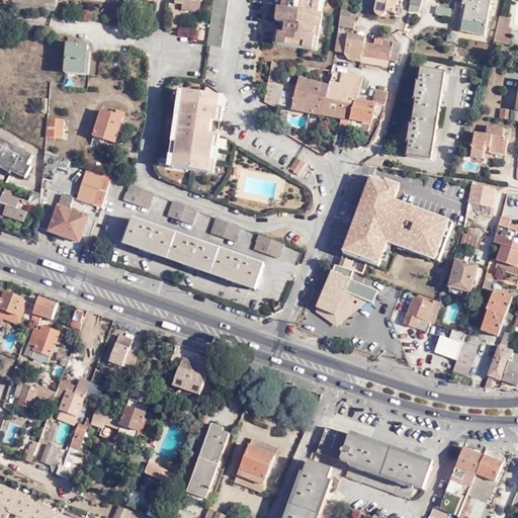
[(174,0),(174,4),(182,5),(182,8),(199,10),(200,0),(174,0)]
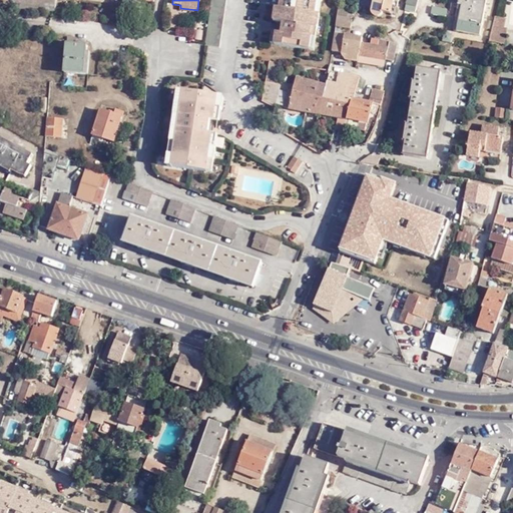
[(278,0),(277,5),(277,8),(274,22),(279,23),(284,24),(282,34),(277,34),(275,45),(310,51),(314,28),(317,29),(322,0),(278,0)]
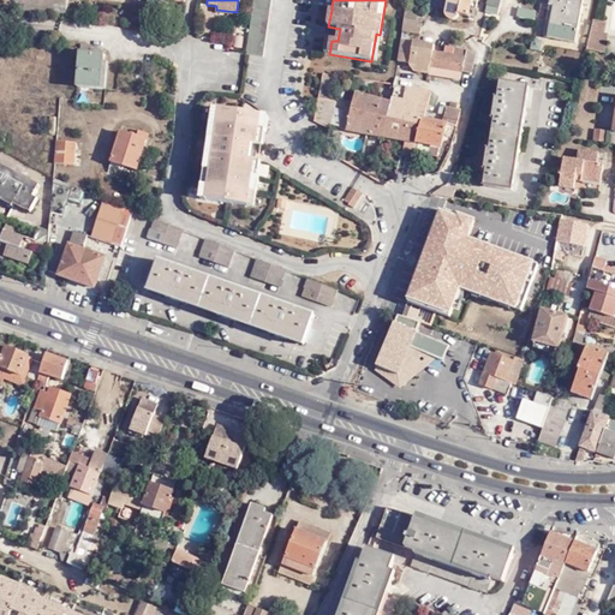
[(448,0),(447,9),(446,12),(446,15),(447,16),(447,17),(448,18),(448,19),(449,21),(451,21),(453,22),(454,22),(455,22),(457,21),(458,21),(459,19),(460,18),(461,17),(461,16),(469,17),(471,0),(448,0)]
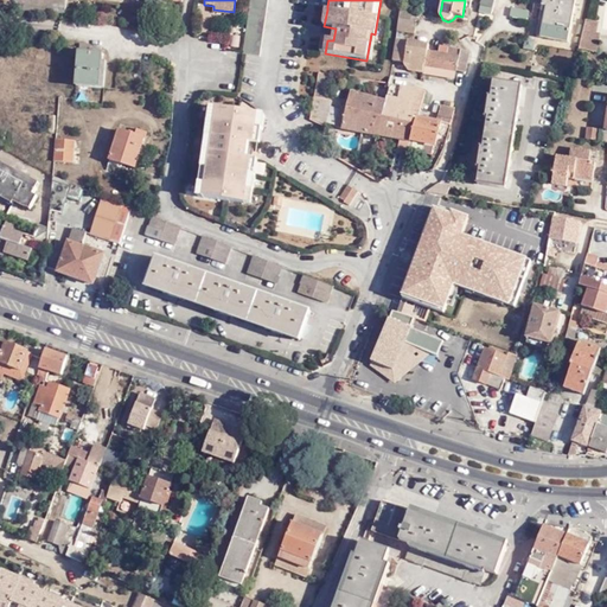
[(490,16),(492,0),(479,0),(477,13),(490,16)]
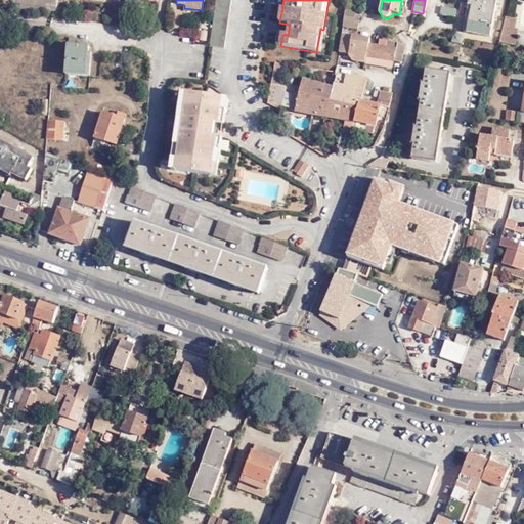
[(466,20),(464,32),(491,38),(497,0),(470,0),(470,6),(473,6),(471,22),(466,20)]
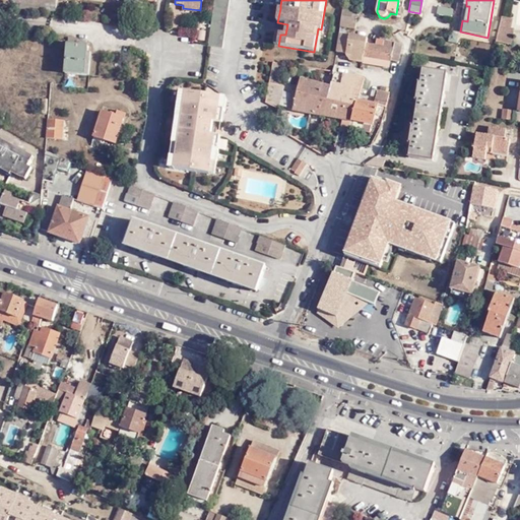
[(454,10),(439,7),(437,15),(452,18),(454,10)]
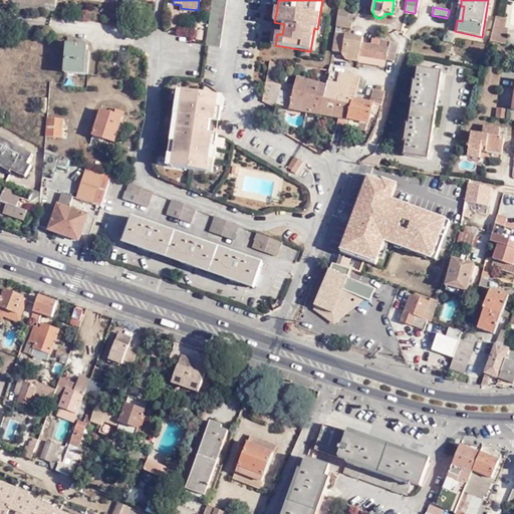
[(353,10),(338,8),(335,25),(335,26),(335,27),(350,30),(353,10)]
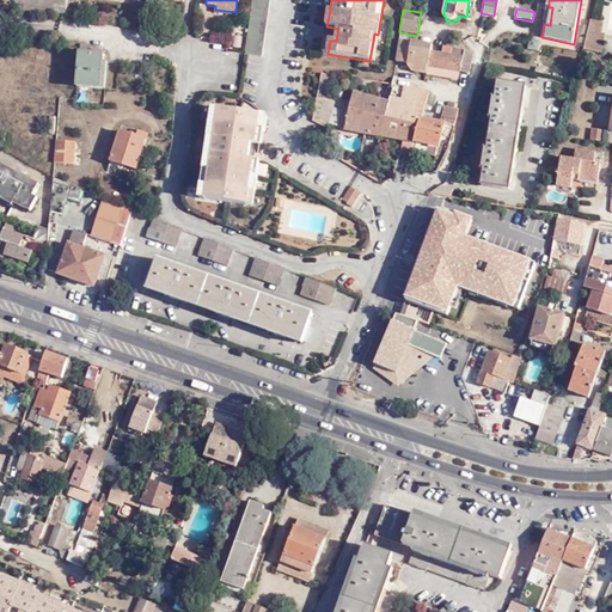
[(604,24),(591,20),(583,50),(601,54),(605,35),(601,34),(604,24)]
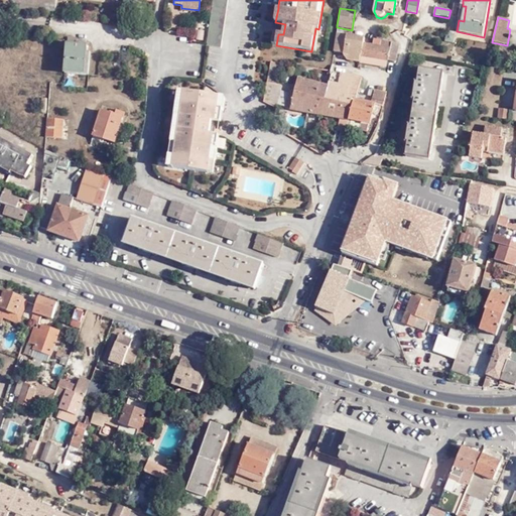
[(347,62),(359,63),(361,58),(363,45),(364,39),(337,35),(336,35),(334,49),(333,53),(343,54),(343,56),(348,57),(347,62)]
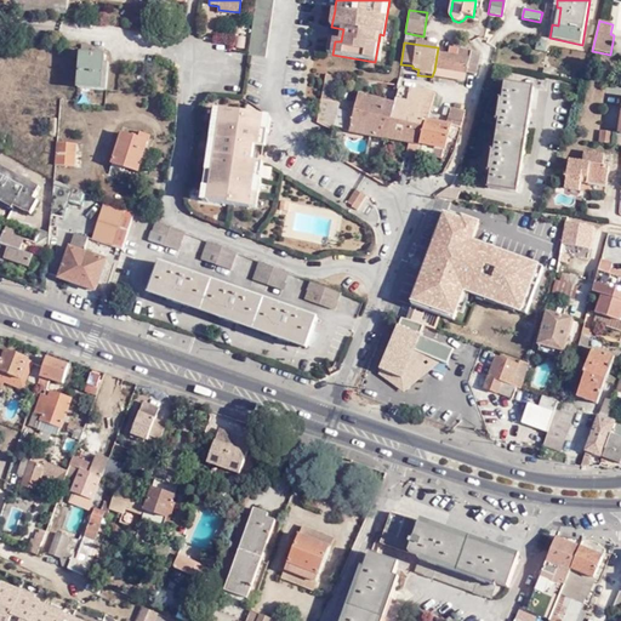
[(92,47),(81,47),(79,90),(104,91),(107,57),(92,56),(92,47)]
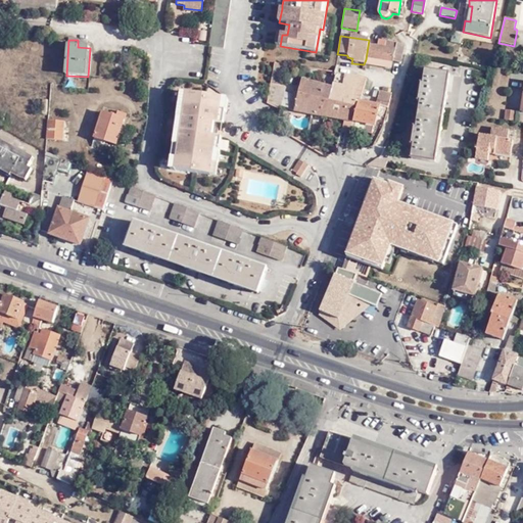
[(377,47),(368,46),(366,59),(391,62),(400,64),(406,45),(387,43),(381,41),(378,42),(377,47)]
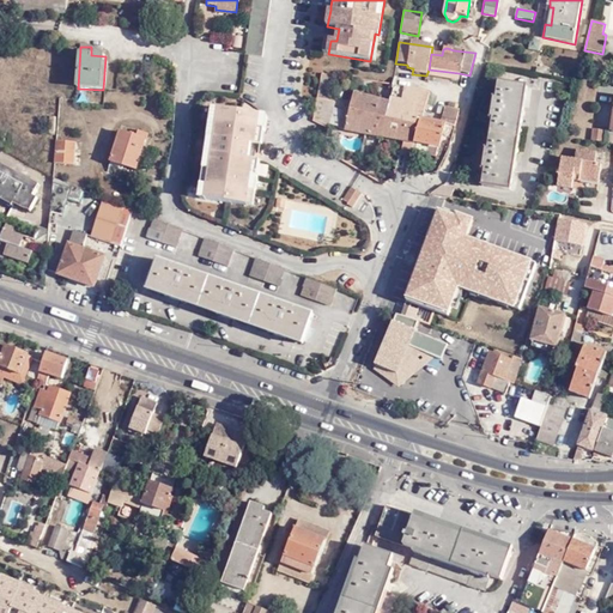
[(457,80),(459,73),(429,70),(426,76),(457,80)]
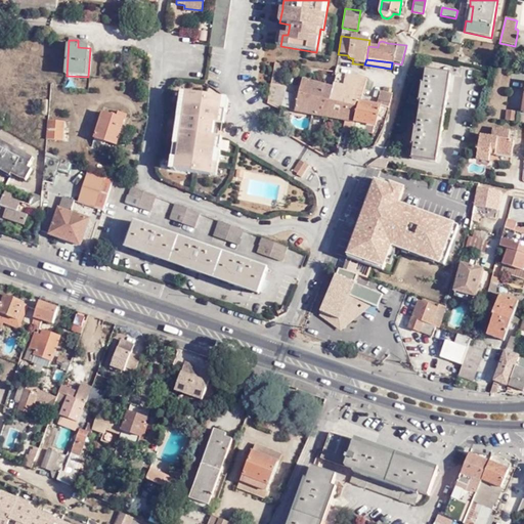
[(426,72),(410,161),(434,166),(450,76),(426,72)]
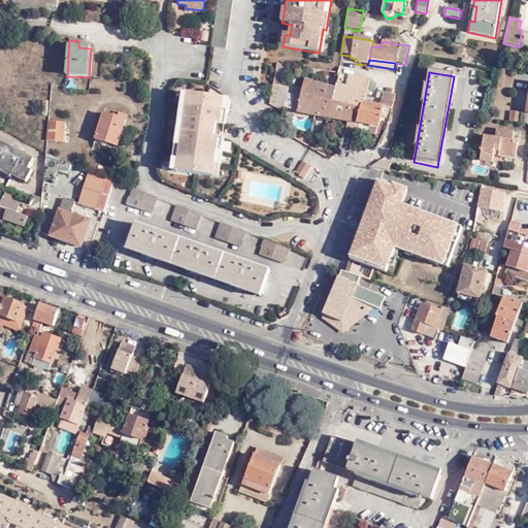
[(355,93),(347,123),(345,129),(356,131),(359,132),(359,131),(361,125),(359,124),(365,104),(370,81),(337,74),(335,89),(355,93)]
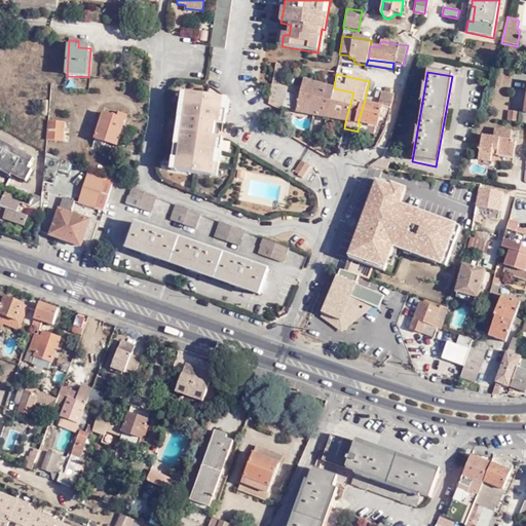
[(279,76),(273,75),(272,84),(282,85),(283,76),(279,76)]
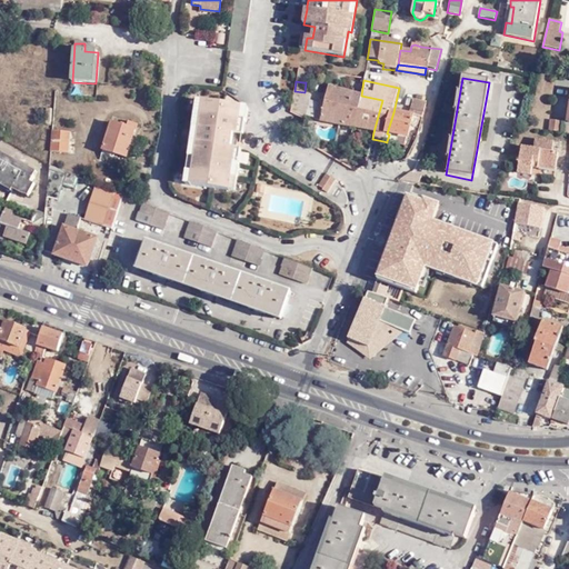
[(313,119),(373,132),(382,100),(361,96),(321,87),(313,119)]
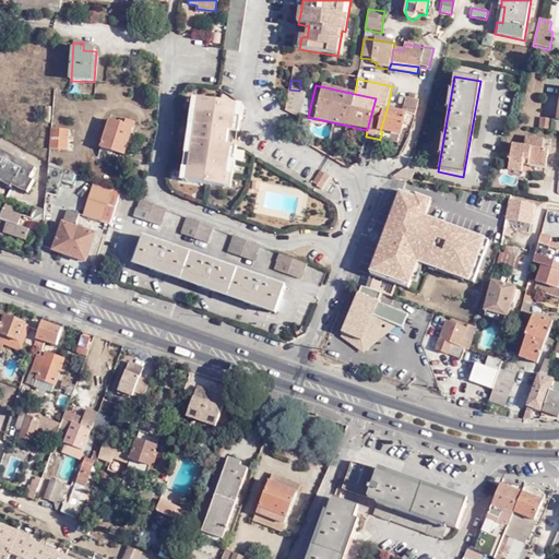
[(299,91),(289,90),(286,109),(299,117),(305,92),(299,91)]
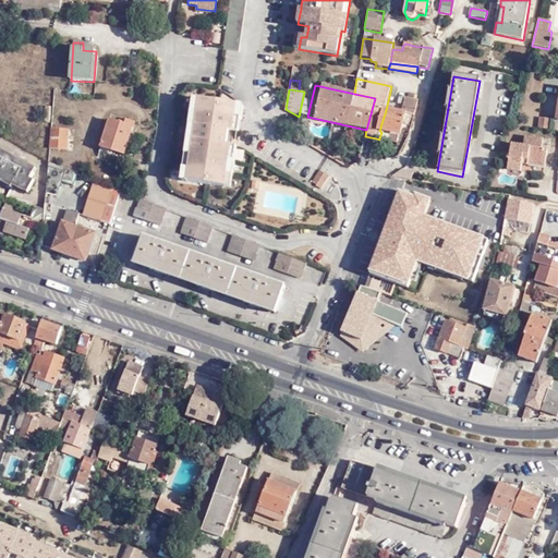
[(389,140),(389,142),(397,143),(400,135),(401,135),(407,114),(414,116),(417,102),(404,99),(402,107),(401,113),(396,112),(386,110),(379,131),(381,132),(391,134),(389,140)]
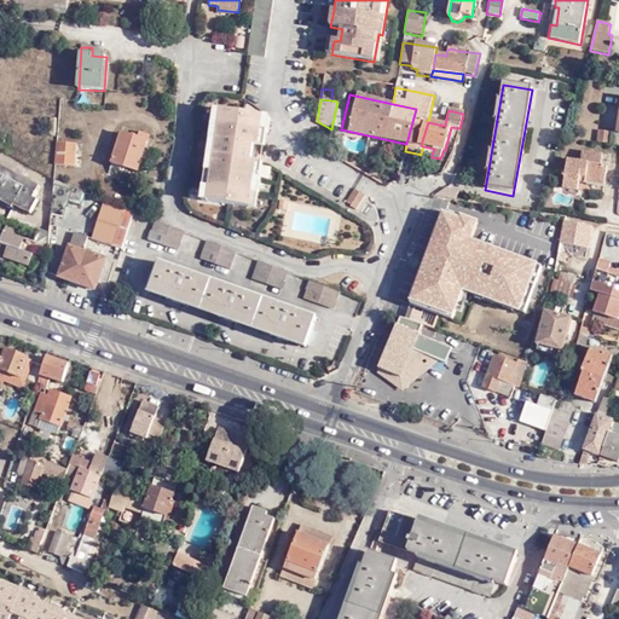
[(221,111),(219,125),(217,140),(214,156),(212,172),(209,189),(207,202),(249,208),(252,195),(254,179),(256,163),(252,162),(254,148),(259,148),(261,132),(264,117),(221,111)]
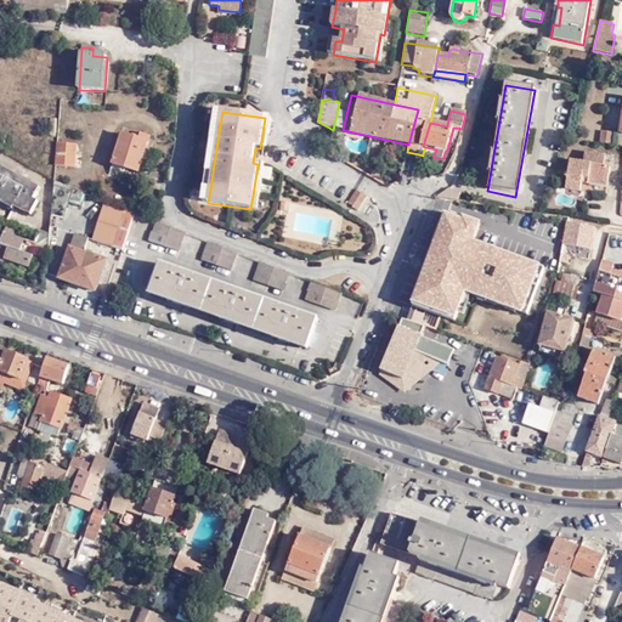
[(140,139),(124,131),(111,165),(122,169),(123,165),(137,171),(153,136),(143,131),(140,139)]
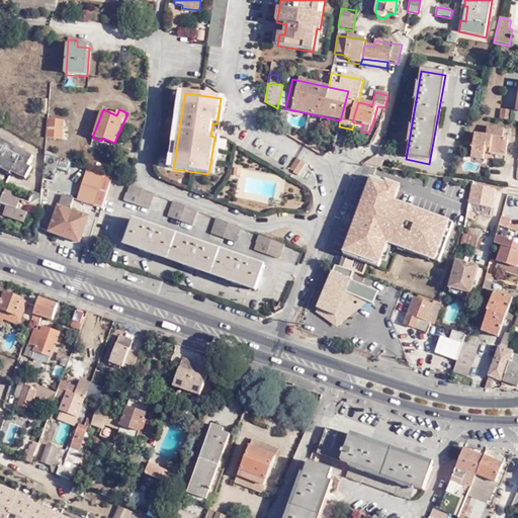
[(512,111),(502,109),(500,118),(511,120),(512,111)]
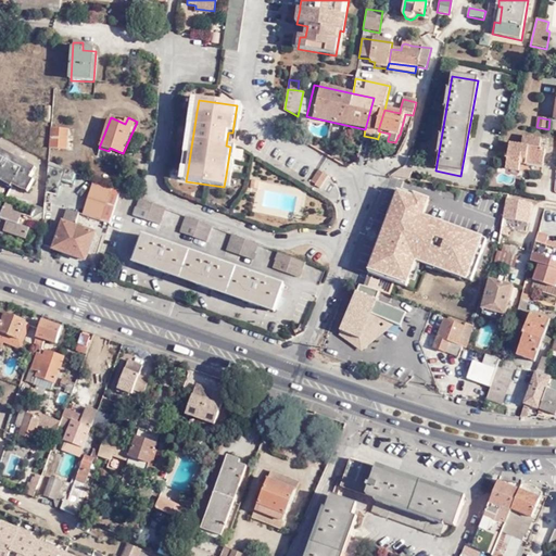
[(67,127),(51,126),(49,146),(65,148),(67,127)]
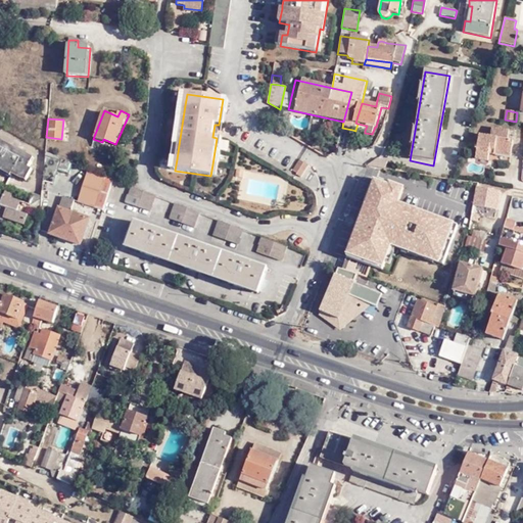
[(355,130),(365,133),(365,131),(367,126),(358,124),(355,130)]
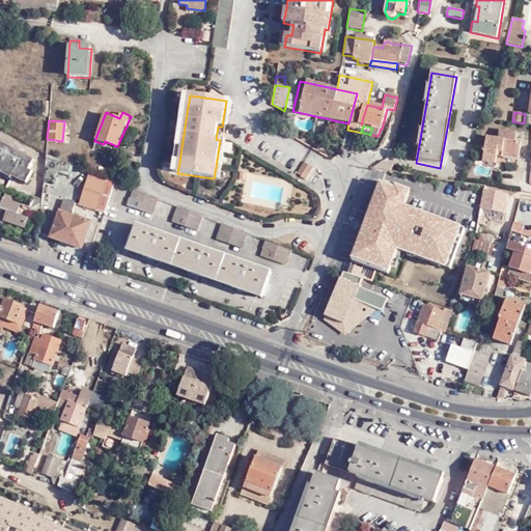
[(483,152),(481,163),(494,165),(495,159),(496,156),(501,156),(501,158),(516,160),(520,143),(513,143),(515,134),(498,132),(496,141),(485,139),(483,152)]
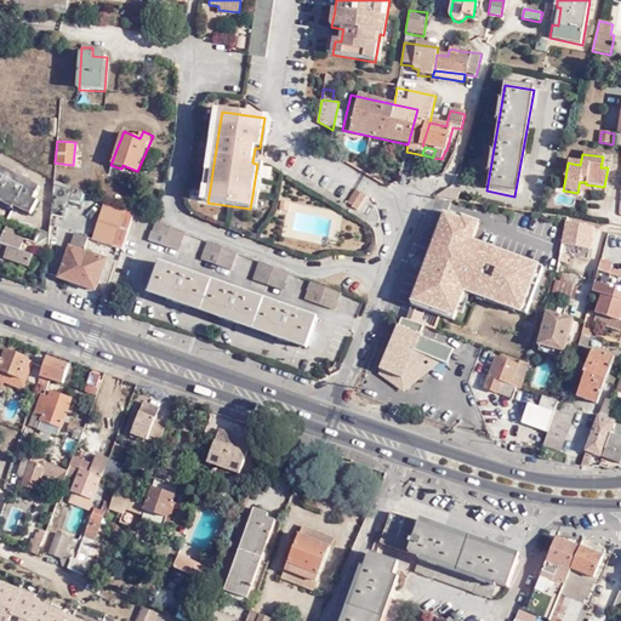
[(0,210),(15,217),(33,221),(36,212),(39,200),(34,198),(39,187),(0,166),(0,210)]
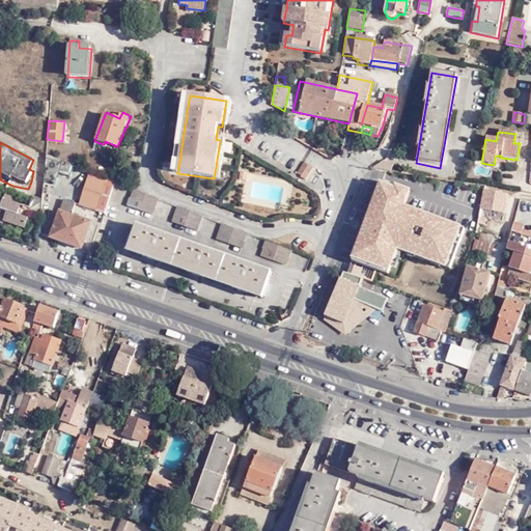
[(483,152),(481,151),(481,156),(475,155),(475,162),(481,163),(483,152)]
